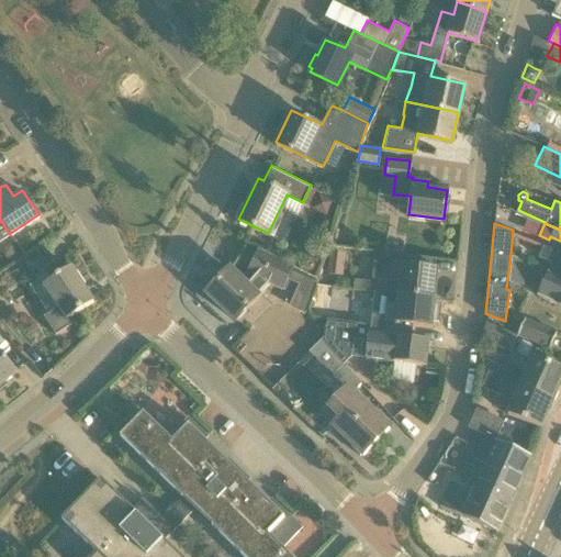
[(550,260),(547,268),(560,275),(560,248),(553,246),(551,245),(550,246),(542,244),(538,255),(550,260)]
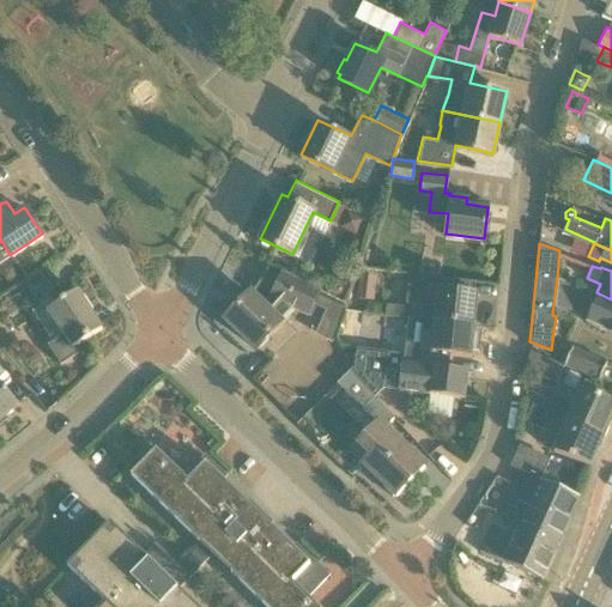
[(256,346),(282,320),(272,311),(283,301),(307,311),(311,301),(319,286),(282,268),(268,296),(262,302),(249,290),(224,316),(256,346)]
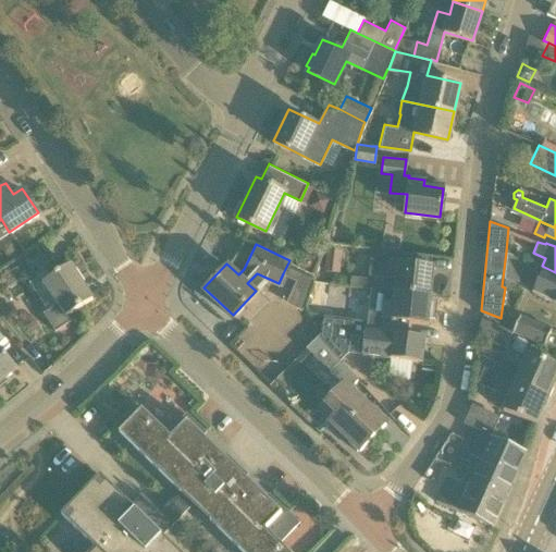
[(369,257),(368,273),(387,276),(386,287),(393,289),(431,293),(433,270),(433,265),(429,265),(414,262),(415,252),(388,248),(378,247),(375,258),(372,258),(369,257)]
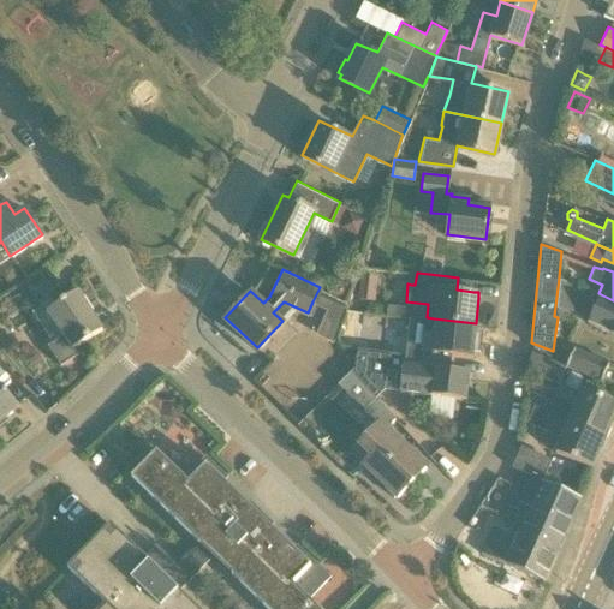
[(335,279),(329,291),(343,297),(349,285),(335,279)]
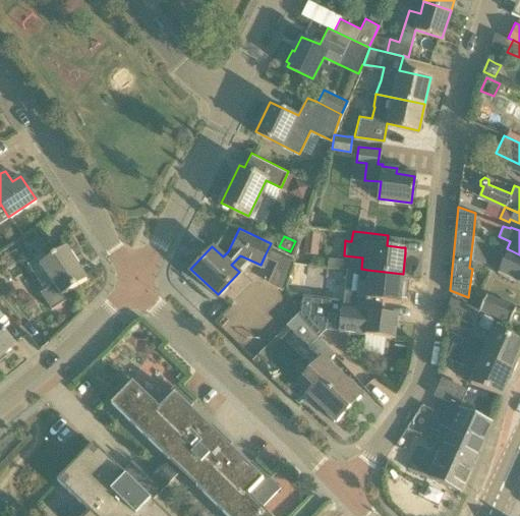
[(265,255),(277,262),(289,268),(294,255),(271,243),(265,255)]
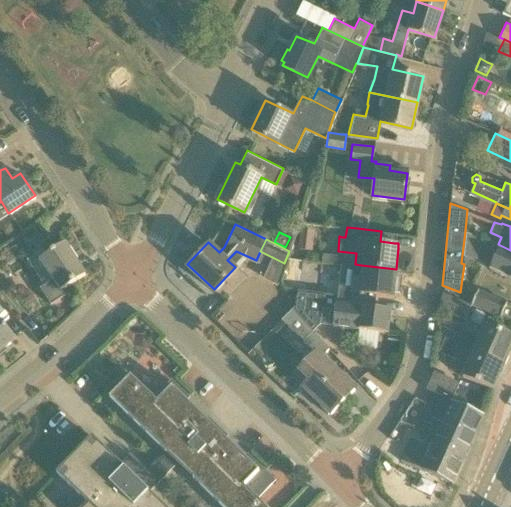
[(84,272),(64,242),(40,258),(52,276),(38,285),(50,301),(64,292),(61,287),(84,272)]
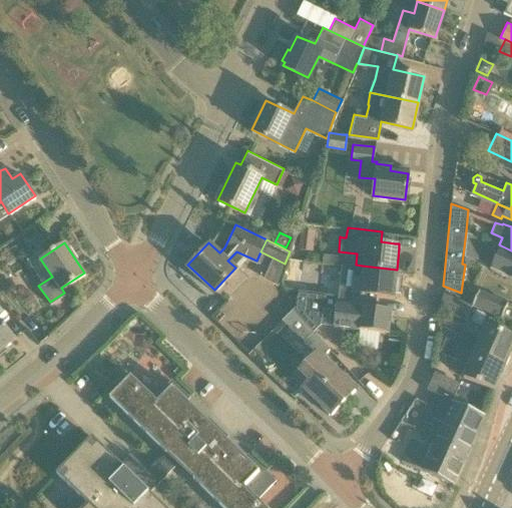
[(511,277),(511,250),(499,244),(489,267),(511,277)]
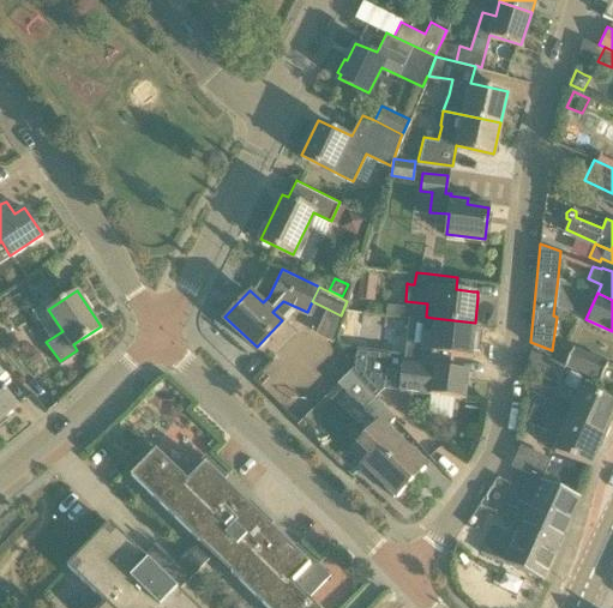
[(367,301),(366,311),(385,313),(385,315),(402,318),(403,307),(367,301)]
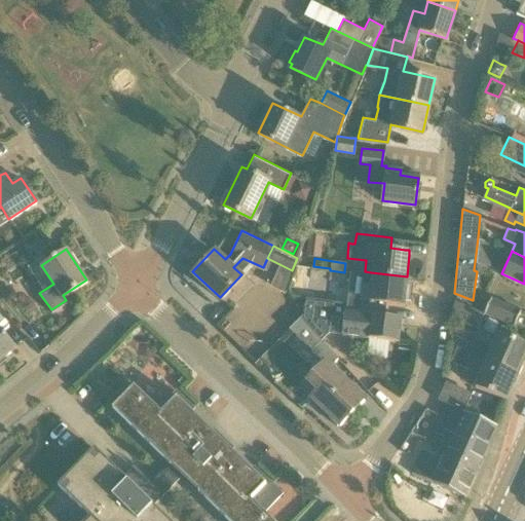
[(345,301),(344,308),(358,310),(359,307),(383,311),(383,310),(384,300),(395,302),(404,303),(405,294),(407,276),(371,272),(370,284),(364,283),(362,297),(360,297),(347,296),(347,300),(346,301),(345,301)]
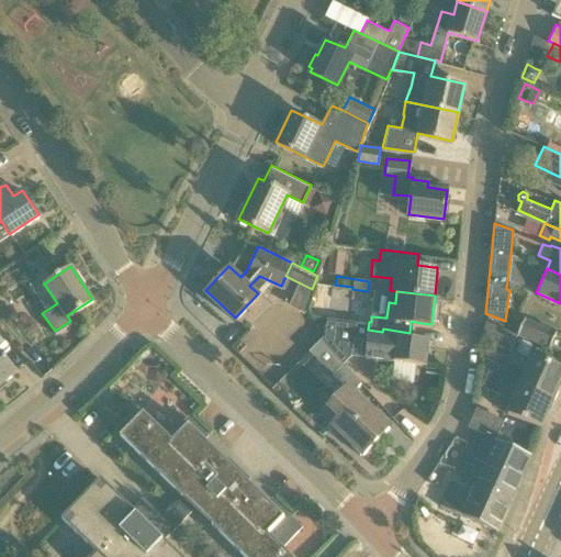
[(324,334),(322,335),(347,358),(351,354),(365,355),(381,357),(425,364),(428,338),(410,335),(382,332),(368,330),(369,322),(326,316),(324,334)]
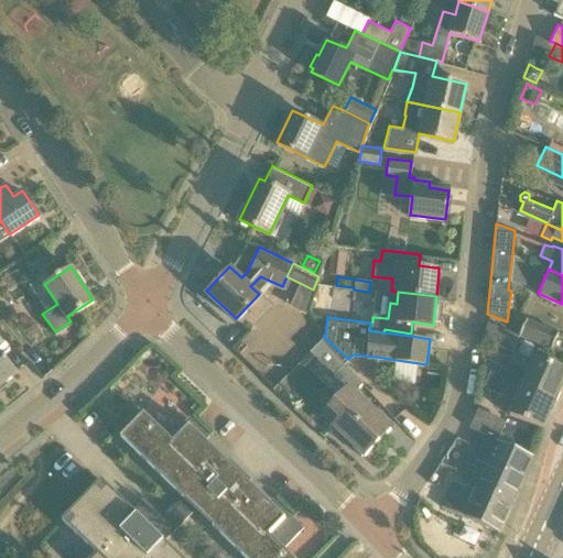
[(559,329),(527,317),(520,334),(551,347),(559,329)]
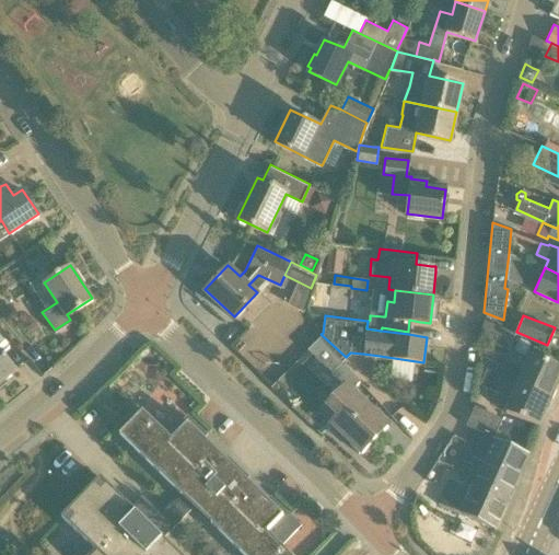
[(508,347),(514,331),(484,319),(479,335),(508,347)]
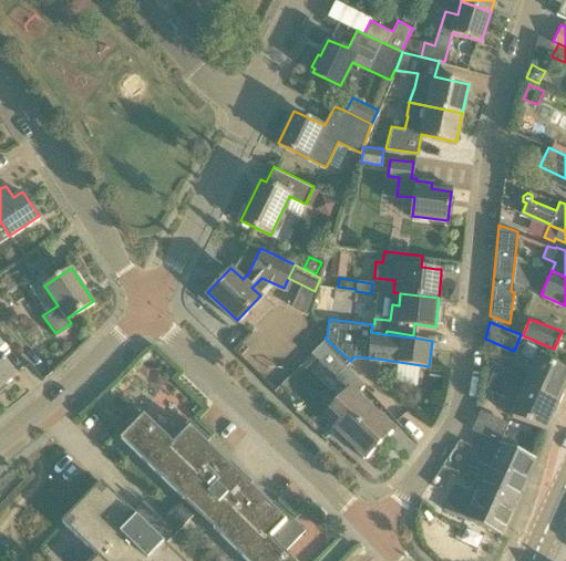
[(325,338),(312,351),(350,387),(331,407),(343,418),(336,426),(354,445),(352,447),(361,455),(363,454),(366,455),(392,428),(354,393),(364,384),(347,364),(350,361),(325,338)]
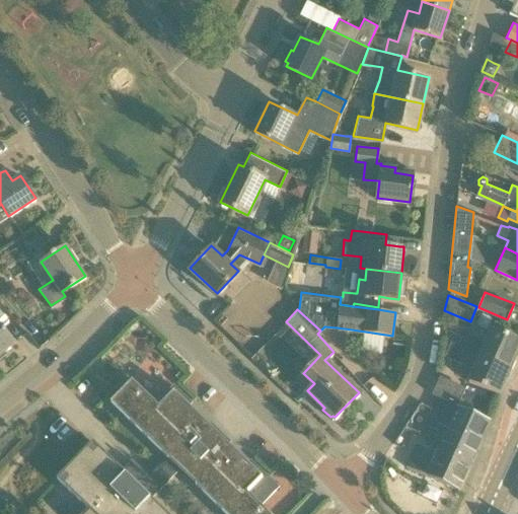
[(15,341),(0,321),(0,356),(6,352),(4,350),(15,341)]
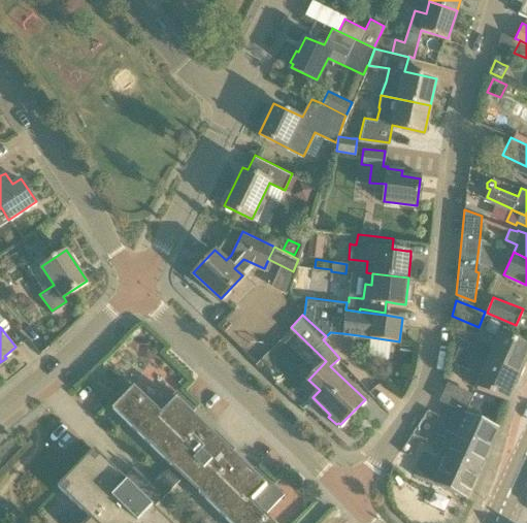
[(526,352),(526,344),(499,332),(493,346),(473,336),(467,351),(518,372),(526,352)]
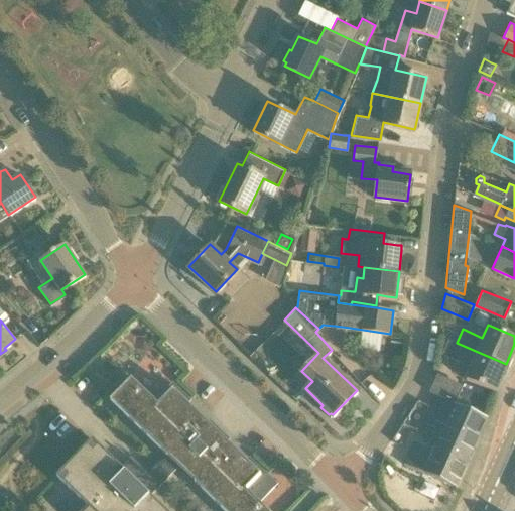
[(495,391),(506,364),(457,343),(447,339),(442,354),(470,365),(465,378),(495,391)]
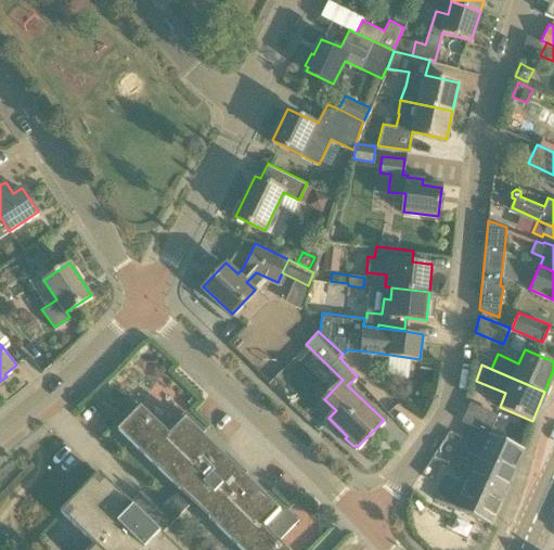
[(489,432),(497,416),(468,404),(461,419),(473,424),(489,432)]
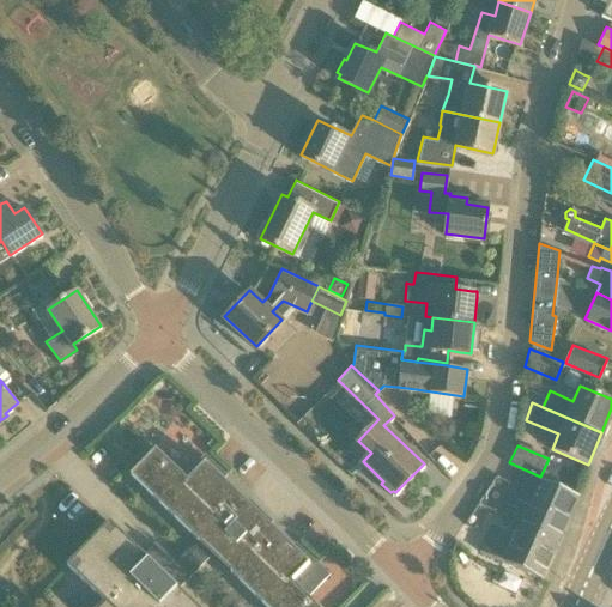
[(292,545),(258,511),(222,475),(224,473),(205,454),(189,469),(193,473),(187,478),(156,447),(131,473),(200,541),(179,564),(159,545),(147,557),(109,520),(67,563),(104,600),(97,606),(199,606),(177,586),(211,552),(267,606),(320,606),(291,580),(297,574),(301,577),(315,562),(296,542),(292,545)]
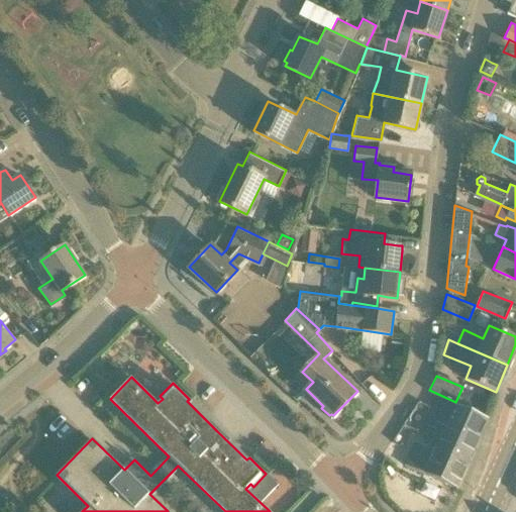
[(487,416),(474,410),(455,402),(440,395),(428,422),(443,429),(438,439),(453,446),(454,444),(472,451),(489,415),(488,414),(487,416)]
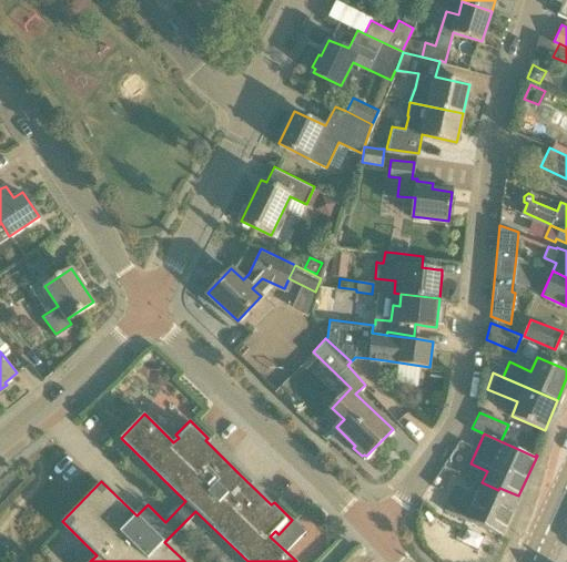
[(502,533),(518,496),(499,488),(498,490),(482,482),(477,492),(456,483),(445,509),(502,533)]
